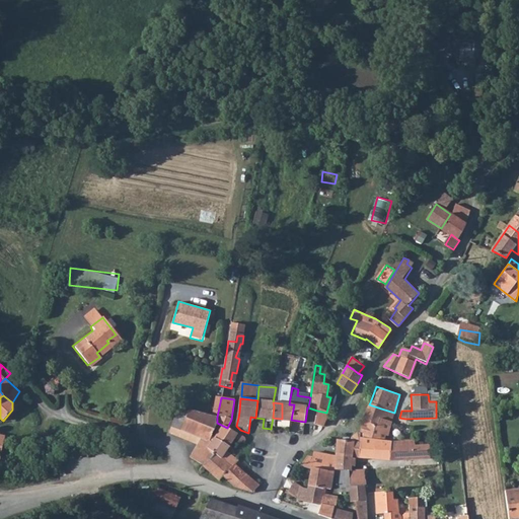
[(289,404),(282,403),(282,419),(291,420),(294,404),(289,404)]
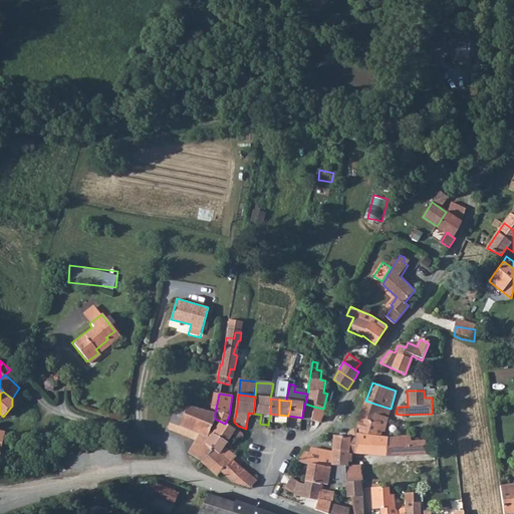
[(348,438),(335,436),(333,451),(349,453),(355,453),(356,439),(357,434),(361,435),(375,436),(377,431),(383,432),(387,419),(374,416),(377,405),(365,401),(359,419),(356,430),(354,430),(349,434),(348,438)]
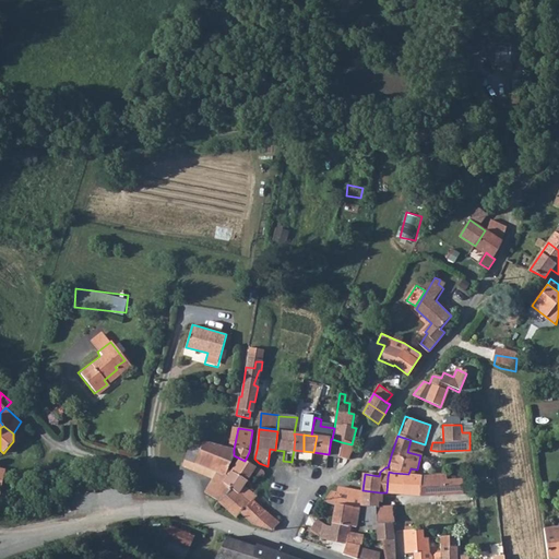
[(331,439),(329,454),(340,455),(342,442),(332,439),(331,439)]
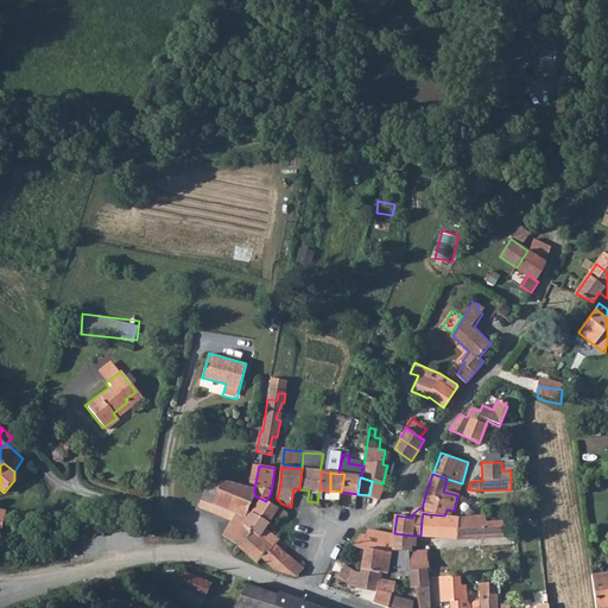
[(206,479),(202,499),(213,504),(217,481),(206,479)]
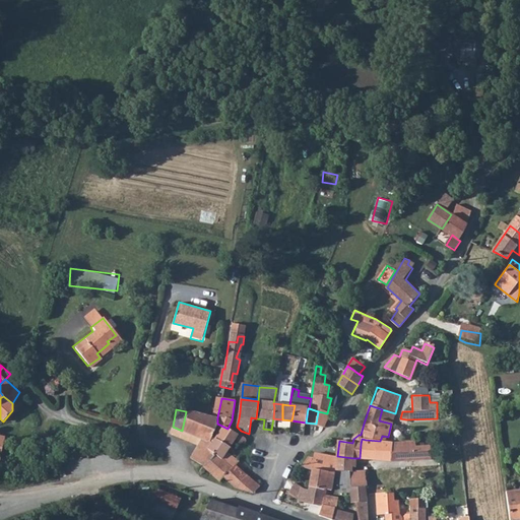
[(382,409),(379,420),(391,424),(395,413),(382,409)]
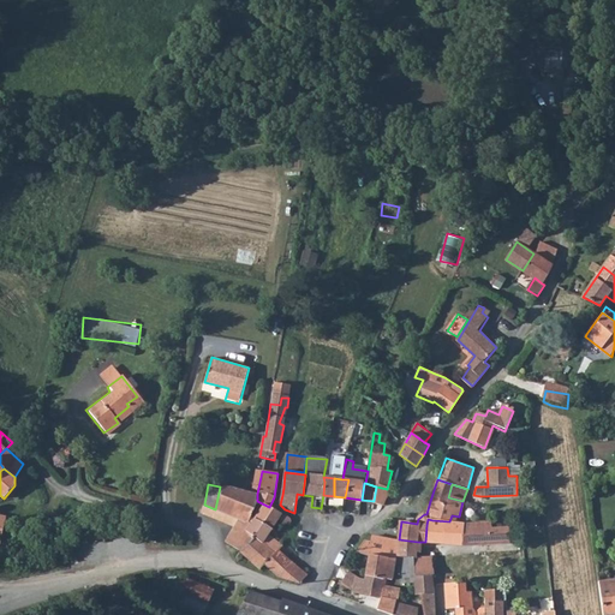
[(220,487),(215,509),(238,519),(228,538),(239,544),(245,531),(243,530),(250,515),(257,501),(257,494),(220,487)]
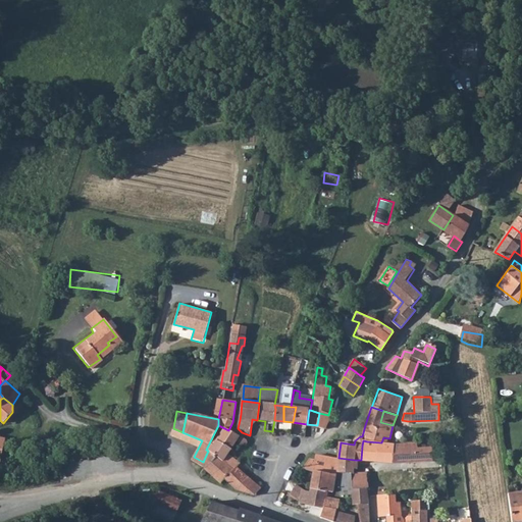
[(319,413),(317,425),(324,429),(331,416),(328,415),(319,413)]
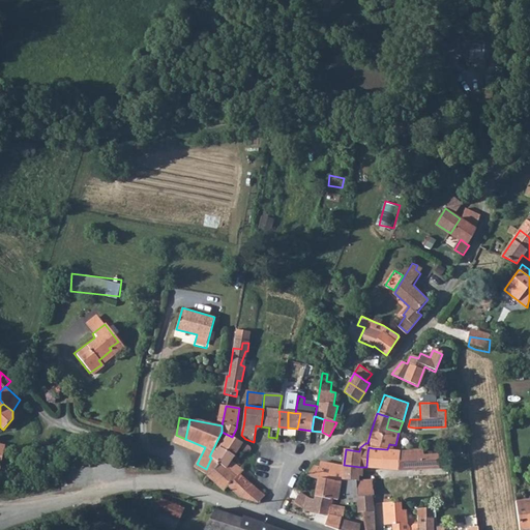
[(226,434),(218,446),(236,455),(240,447),(243,443),(232,437),(226,434)]
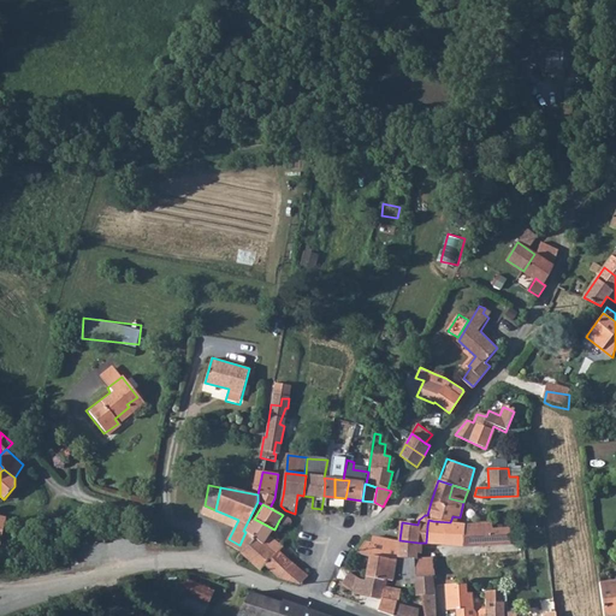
[(250,516),(243,531),(246,532),(254,537),(265,543),(270,535),(274,529),(254,519),(250,516)]
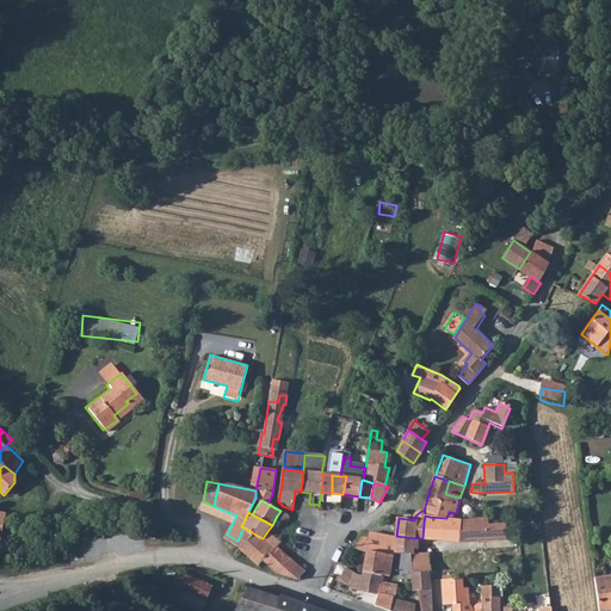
[(424,522),(423,538),(457,542),(460,520),(446,518),(430,517),(425,516),(424,522)]
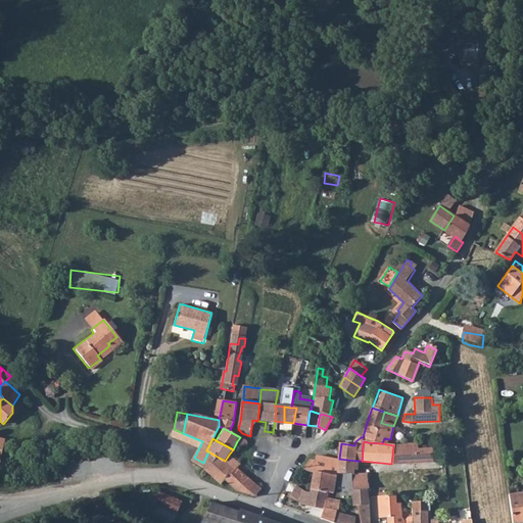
[(393,445),(391,464),(422,463),(422,449),(418,449),(418,444),(413,444),(393,445)]
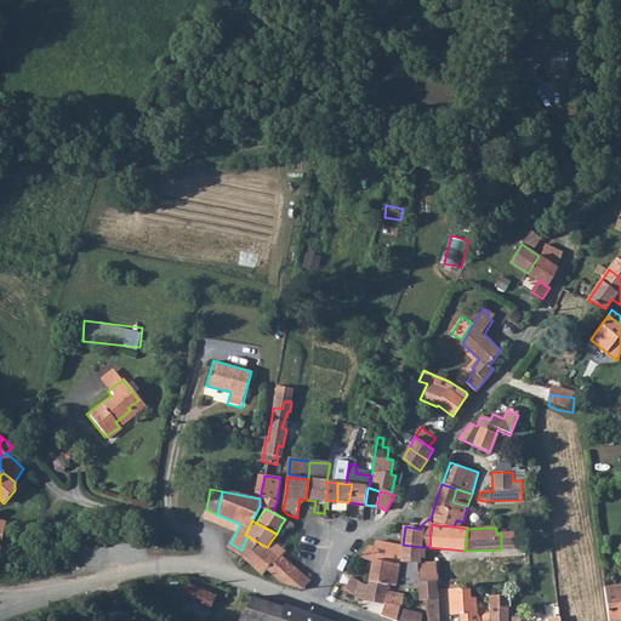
[(513,533),(501,534),(501,550),(514,548),(513,533)]
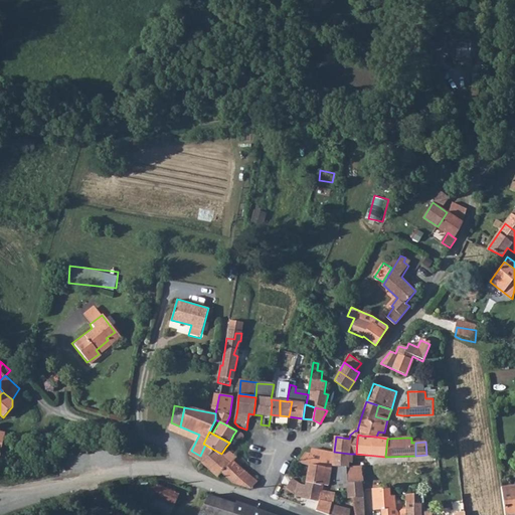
[(205,445),(200,456),(199,456),(200,458),(204,460),(212,449),(205,445)]
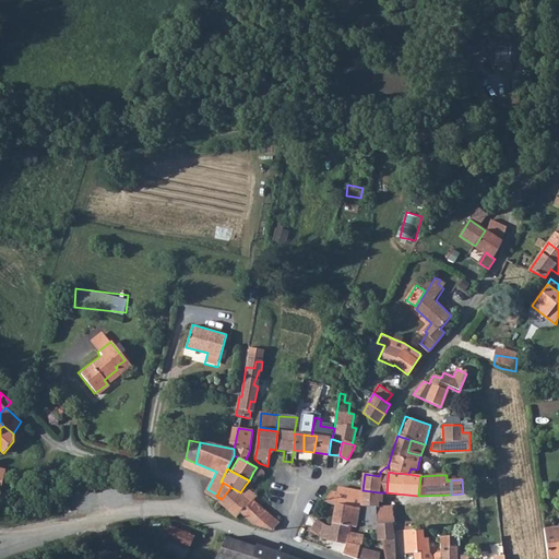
[(245,486),(240,492),(253,501),(257,496),(245,486)]
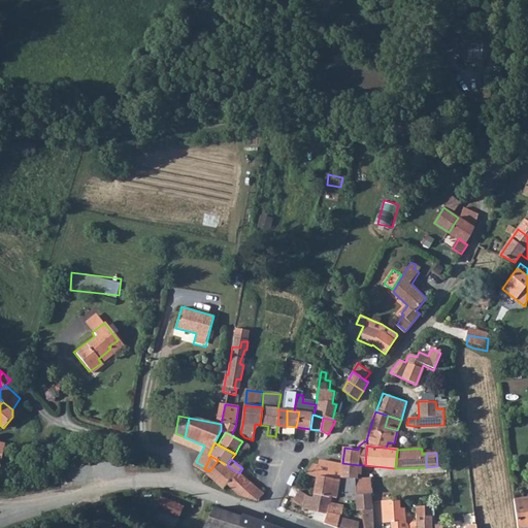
[(209,471),(207,474),(224,489),(229,485),(239,473),(227,465),(218,460),(209,471)]
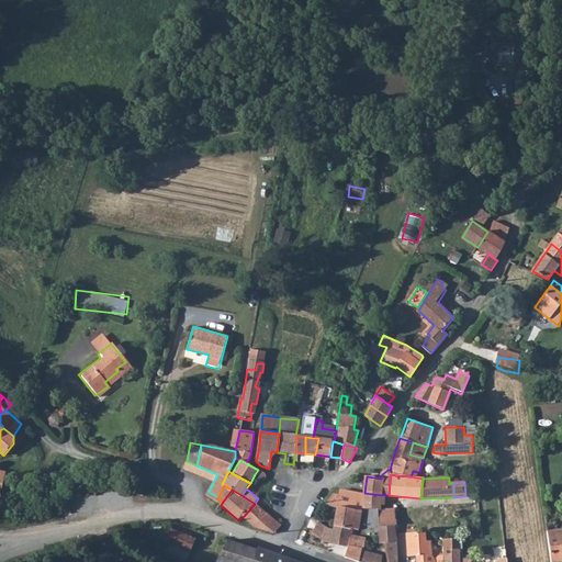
[(326,505),(337,507),(357,510),(363,512),(363,501),(356,499),(356,494),(341,491),(340,496),(334,495),(326,505)]
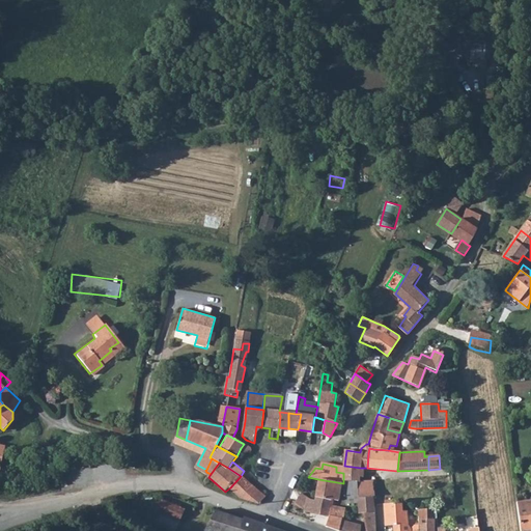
[(343,473),(343,483),(358,485),(359,481),(360,481),(361,468),(344,466),(343,473)]
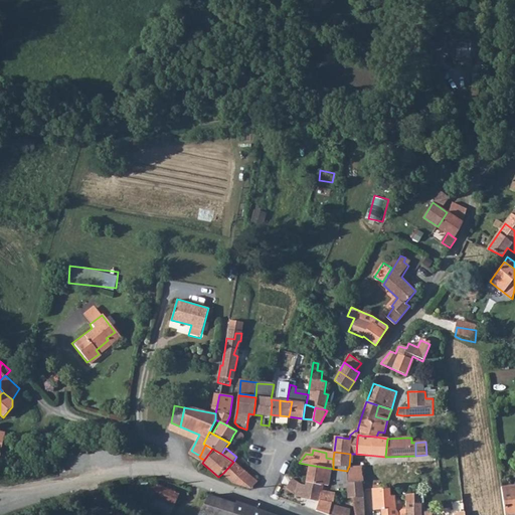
[(233,462),(223,473),(233,483),(244,472),(233,462)]
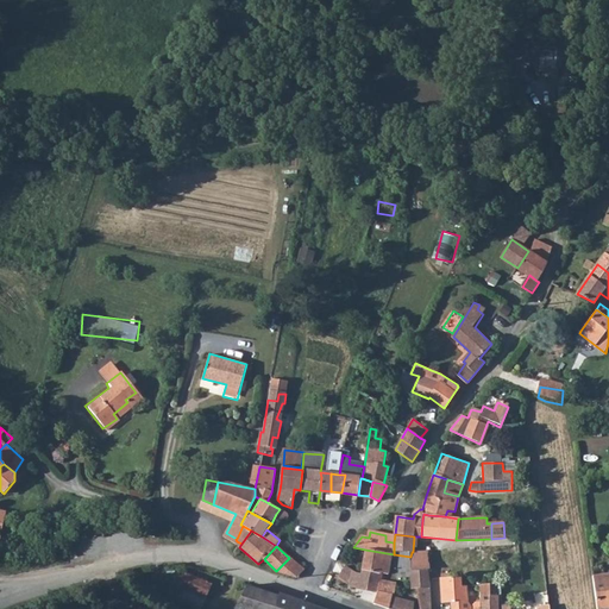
[(365,550),(362,570),(383,573),(388,573),(389,559),(385,558),(387,553),(365,550)]
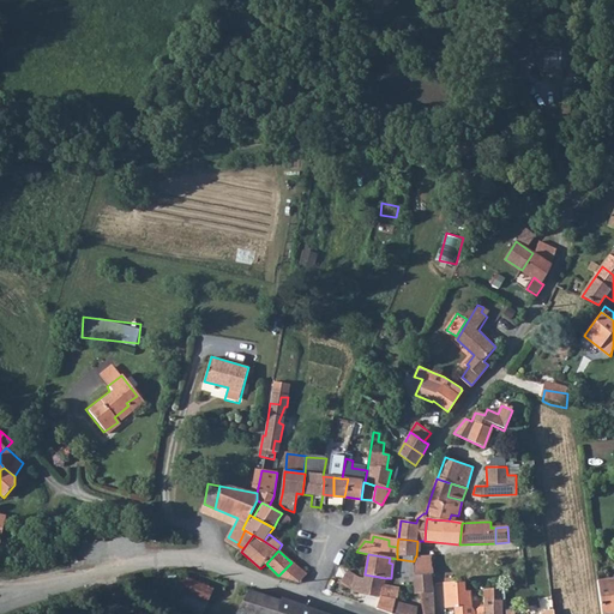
[(414,561),(414,573),(432,573),(429,557),(416,557),(415,557),(414,561)]
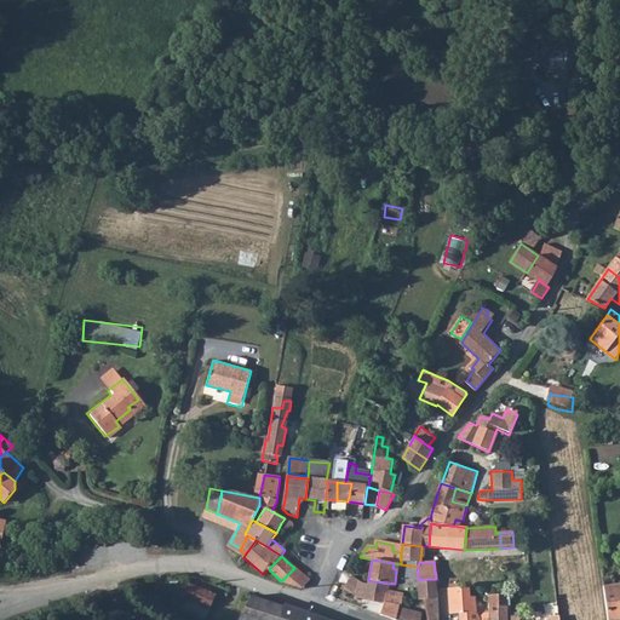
[(418,567),(401,564),(401,580),(405,581),(405,589),(418,589),(418,579),(418,567)]
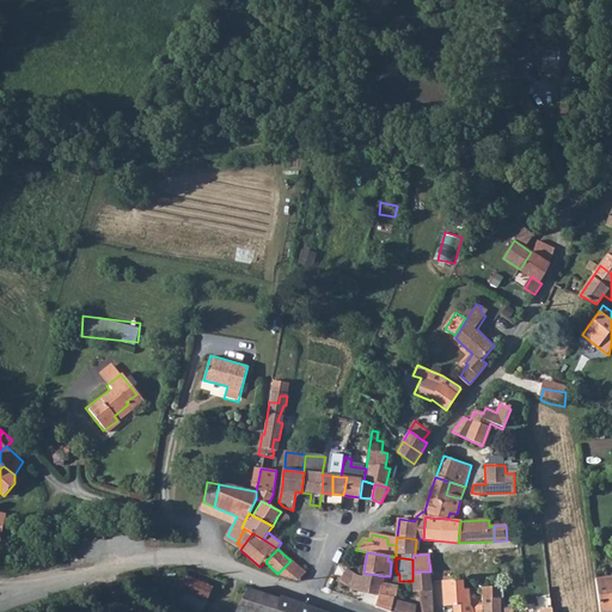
[(291,561),(277,574),(299,580),(305,574),(291,561)]
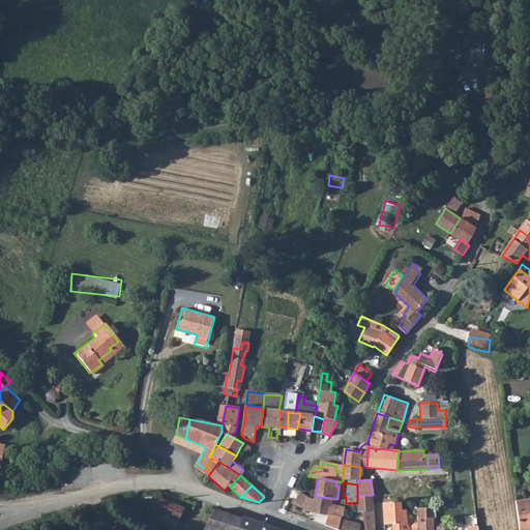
[(300,493),(294,501),(304,507),(303,510),(310,511),(344,514),(345,508),(331,505),(333,499),(315,496),(313,502),(300,493)]
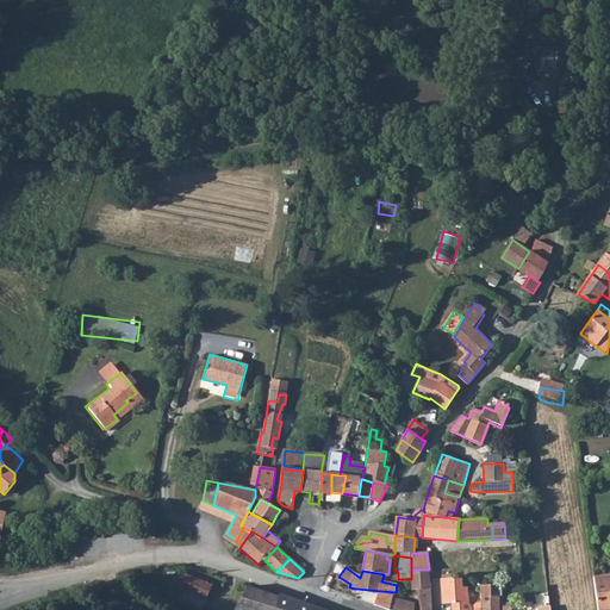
[(429,570),(411,570),(411,579),(411,589),(417,589),(429,589),(429,570)]
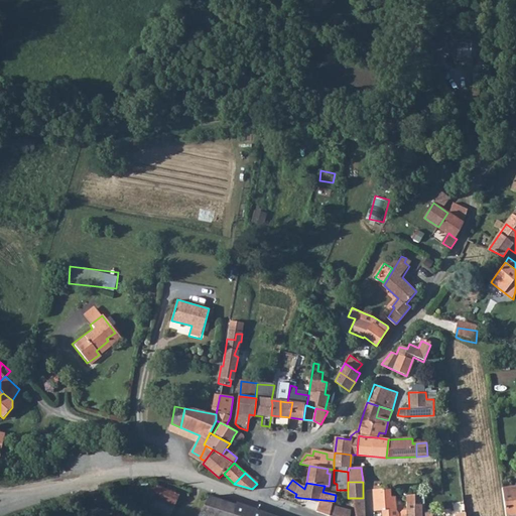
[(155,486),(147,505),(171,515),(175,508),(180,497),(155,486)]
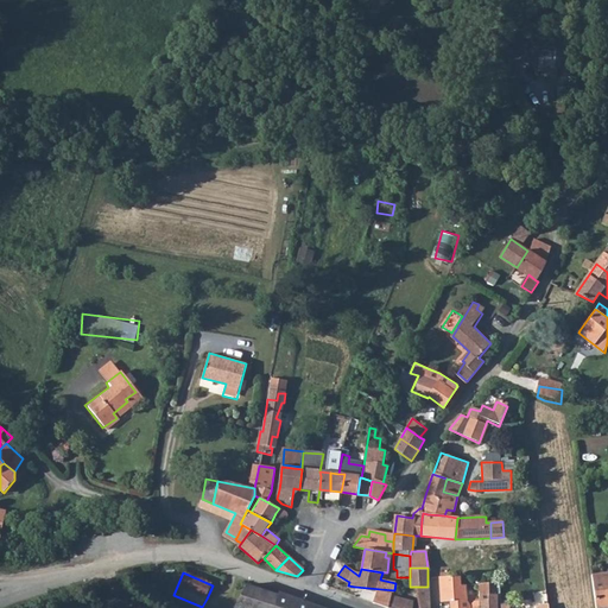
[(603,581),(593,583),(595,607),(607,607),(607,605),(607,603),(607,575),(603,576),(603,581)]
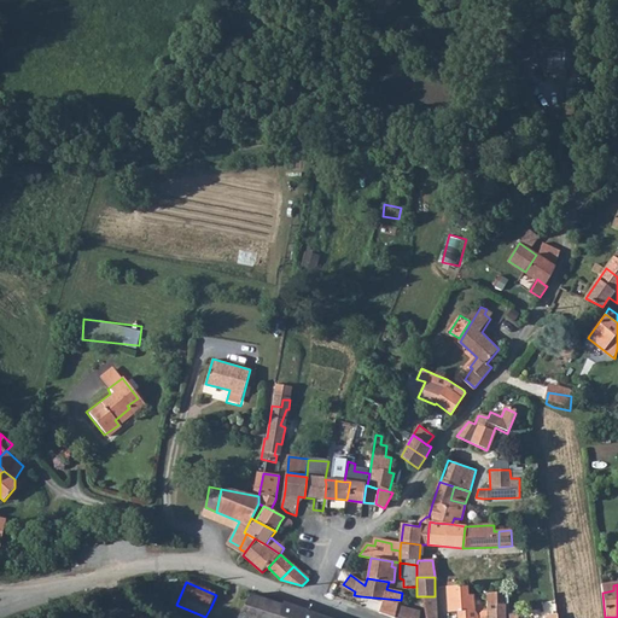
[(445,587),(448,611),(474,610),(474,595),(470,595),(468,586),(445,587)]
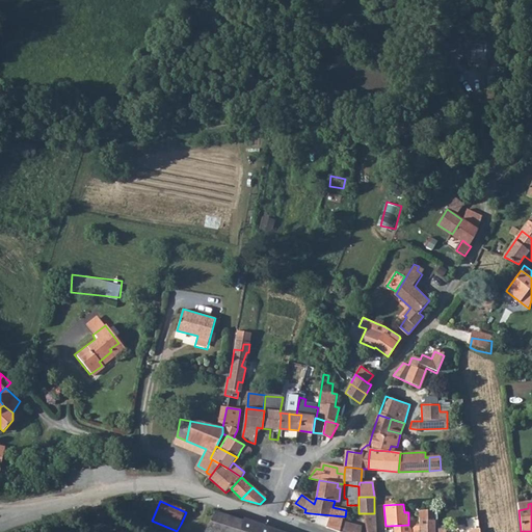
[(215,511),(206,531),(283,531),(245,520),(244,521),(215,511)]
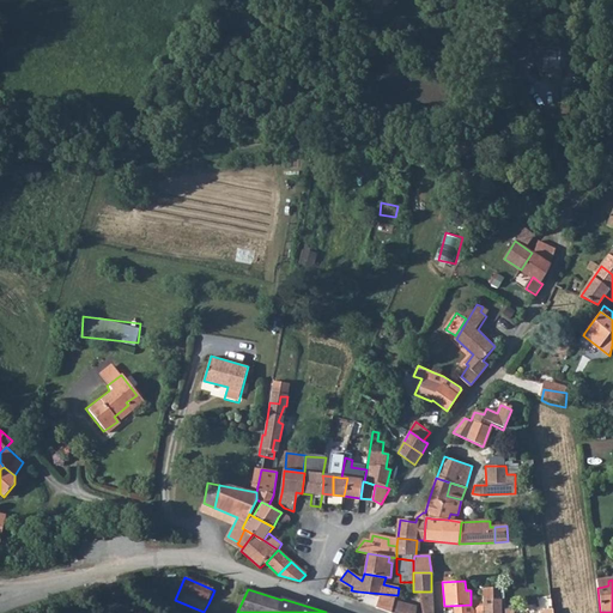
[(358,592),(357,600),(374,605),(374,607),(392,612),(395,599),(398,595),(358,592)]
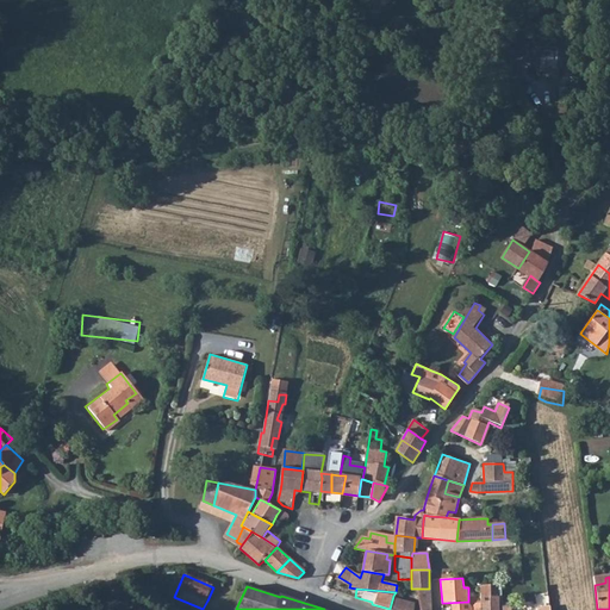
[(430,609),(429,589),(417,589),(422,609),(430,609)]
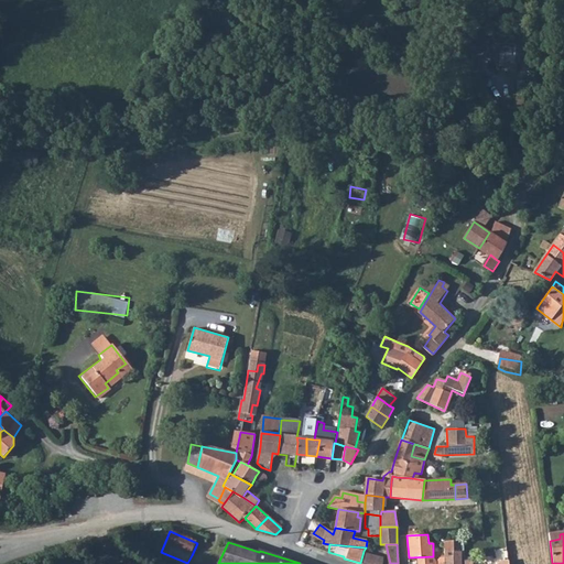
[(364,551),(360,563),(382,563),(382,559),(364,551)]
